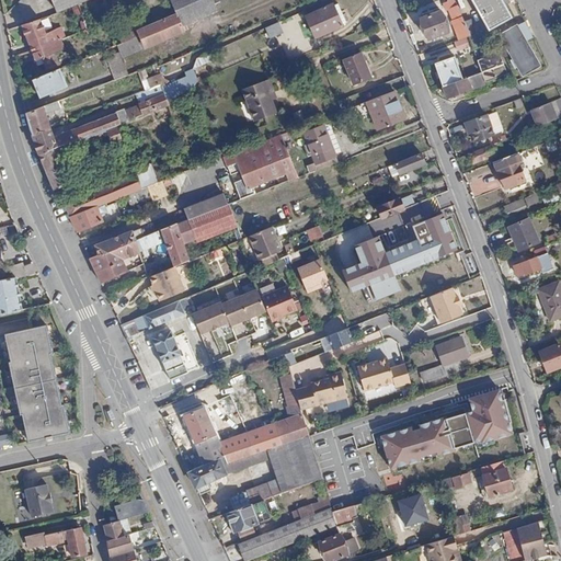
[(52,0),(57,13),(79,4),(78,3),(77,0),(52,0)]
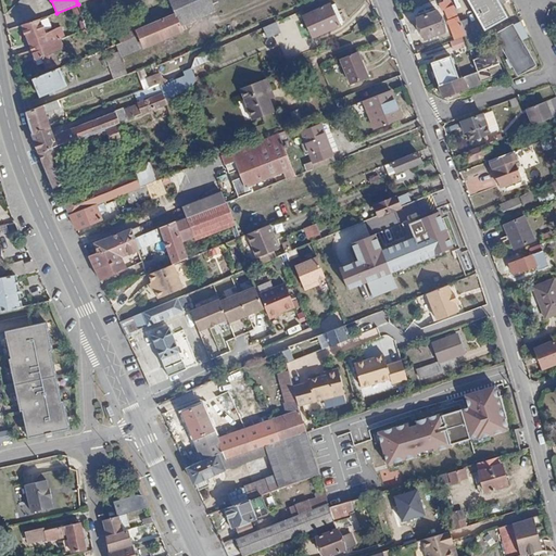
[(211,0),(169,0),(176,13),(182,26),(216,12),(211,0)]
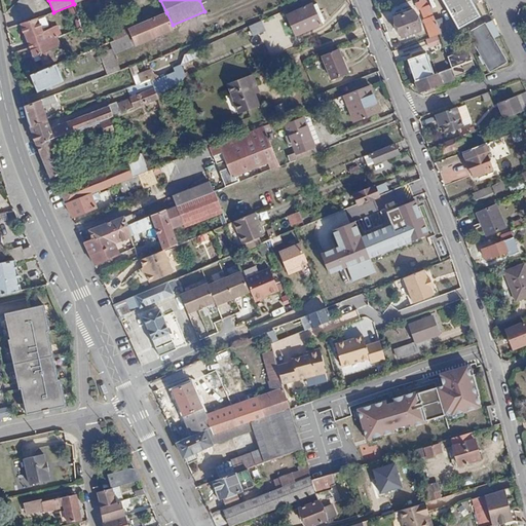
[(429,5),(427,0),(417,0),(419,4),(416,5),(418,9),(421,8),(429,5)]
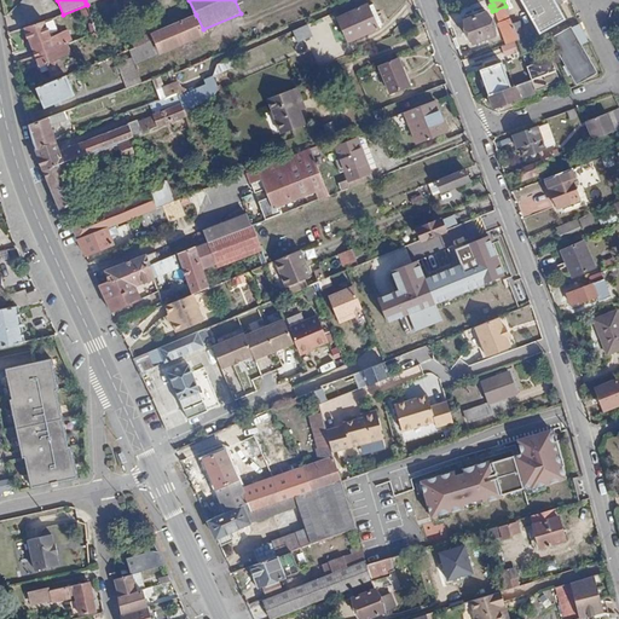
[(522,0),(541,32),(565,18),(554,0),(522,0)]
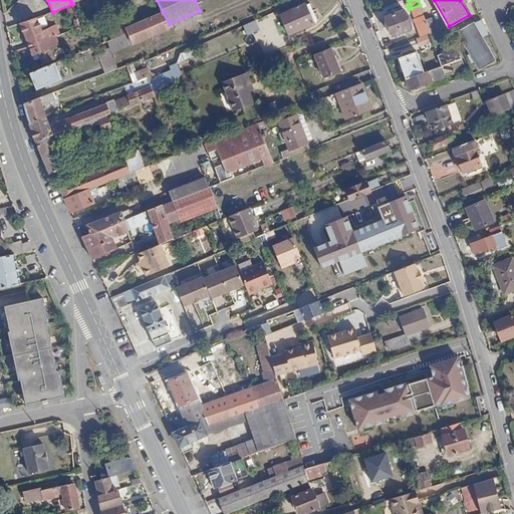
[(305,4),(281,15),(290,35),(314,24),(313,22),(316,21),(309,4),(306,5),(305,4)]
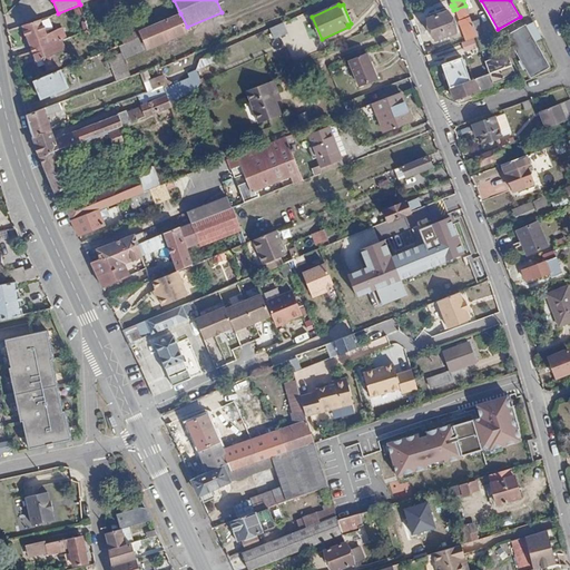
[(470,17),(465,6),(457,9),(461,20),(470,17)]
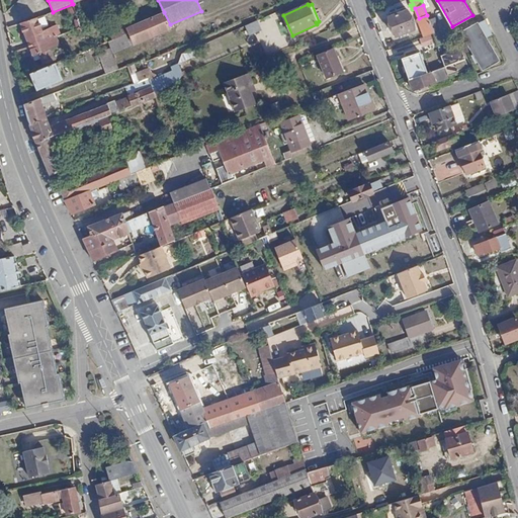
[(407,10),(390,17),(397,36),(415,29),(407,10)]
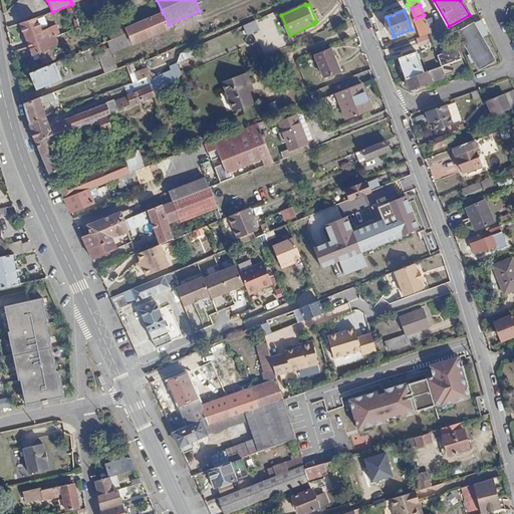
[(127,34),(133,44),(170,29),(169,24),(163,12),(125,27),(127,34)]
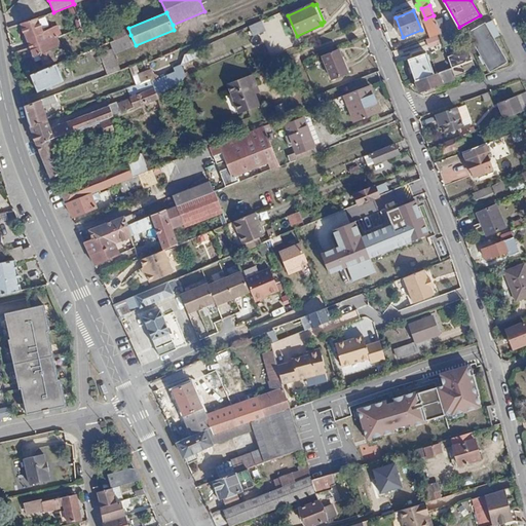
[(423,20),(430,38),(440,34),(442,33),(436,21),(434,15),(425,19),(423,20)]
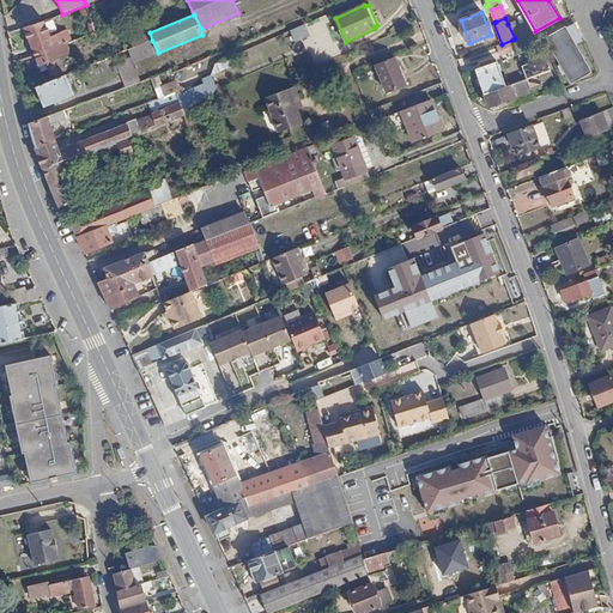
[(85,22),(91,35),(96,32),(92,19),(85,22)]
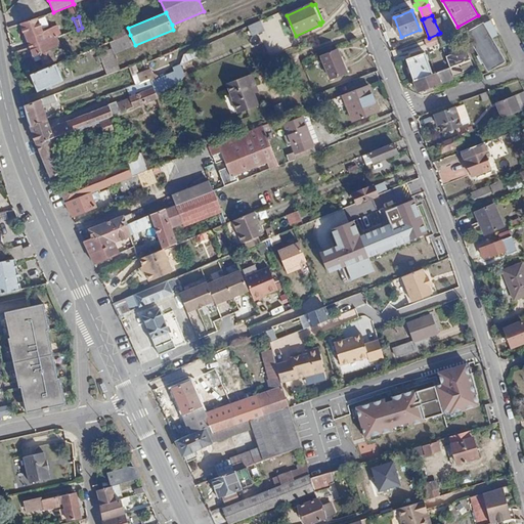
[(19,24),(26,38),(44,31),(38,17),(19,24)]
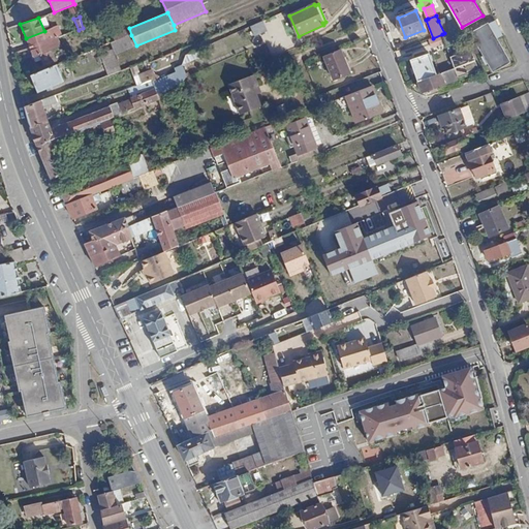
[(446,47),(455,43),(445,19),(438,21),(444,33),(442,34),(446,47)]
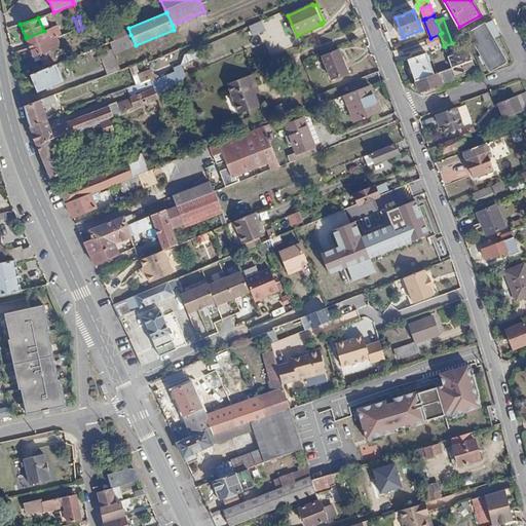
[(265,31),(261,21),(249,27),(254,37),(265,31)]
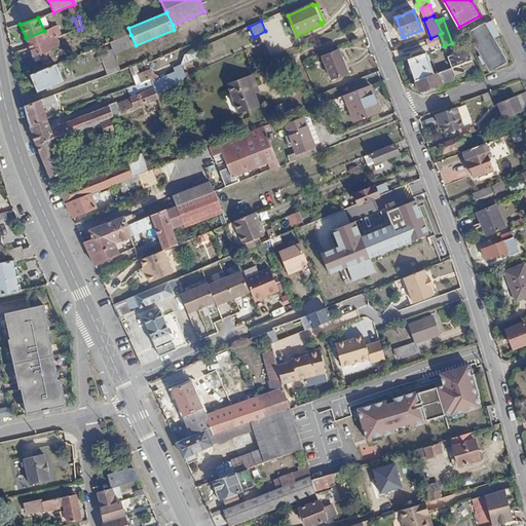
[(485,24),(470,33),(492,71),(506,61),(485,24)]
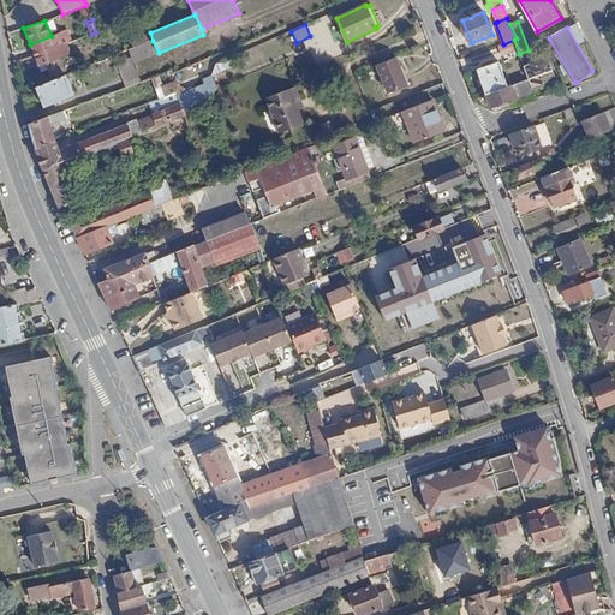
[(30,45),(35,57),(67,43),(65,36),(70,34),(69,30),(52,36),(30,45)]
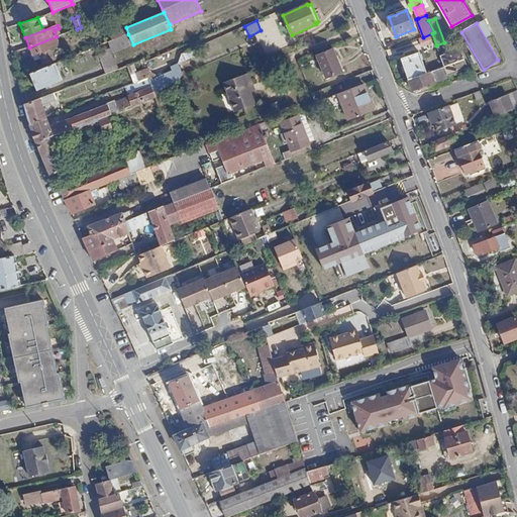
[(110,34),(112,40),(128,34),(126,27),(110,34)]
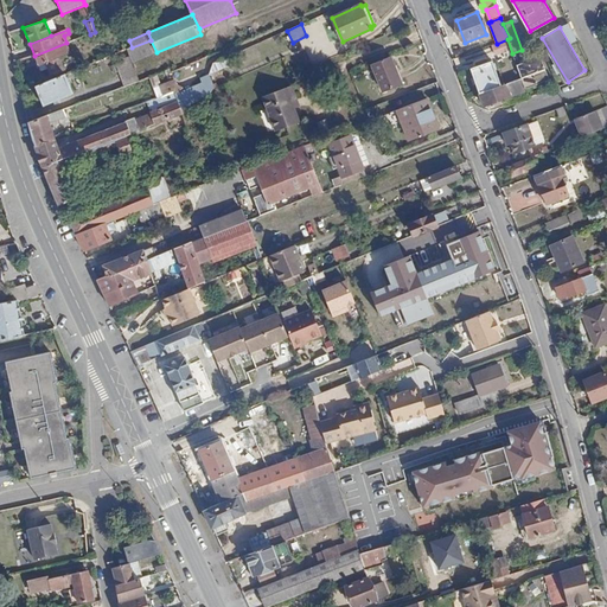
[(127,49),(129,57),(133,63),(157,52),(151,40),(132,48),(127,49)]
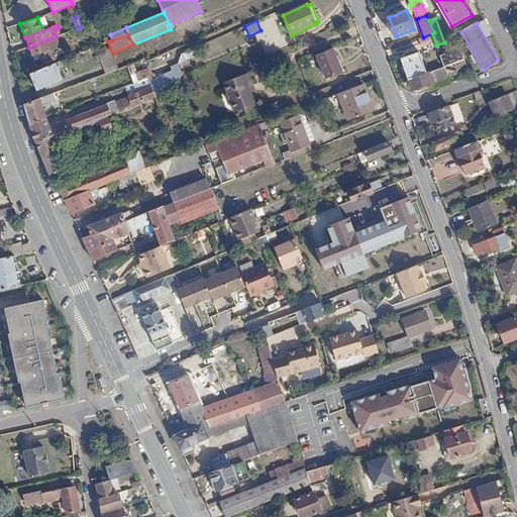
[(57,36),(29,47),(34,61),(39,59),(42,65),(56,59),(53,48),(61,45),(57,36)]
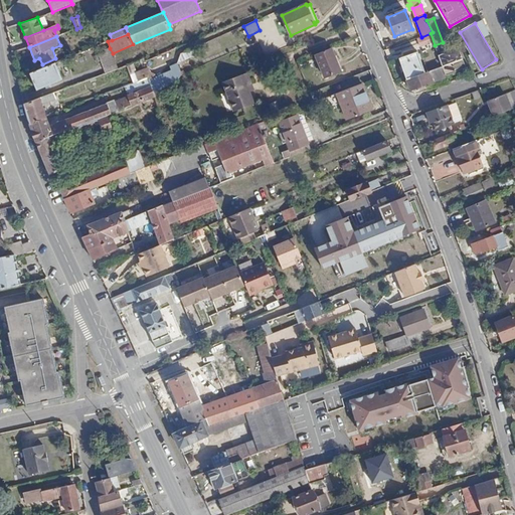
[(397,56),(416,51),(413,41),(394,46),(397,56)]
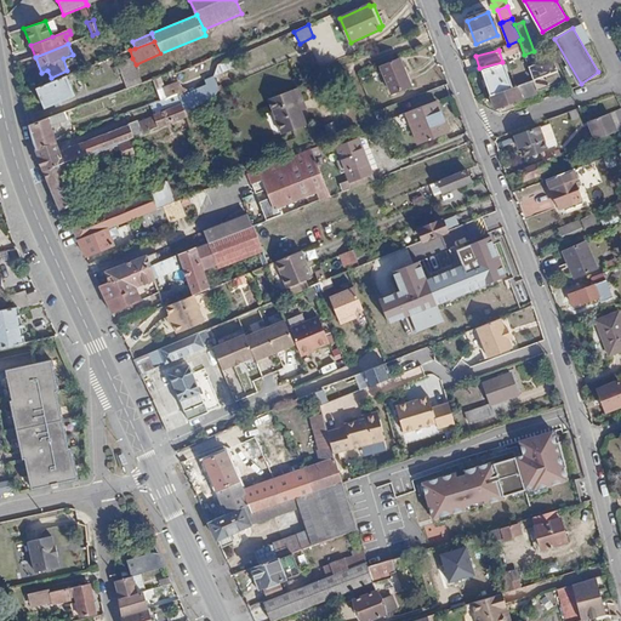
[(534,80),(537,91),(563,81),(553,57),(529,67),(534,80)]
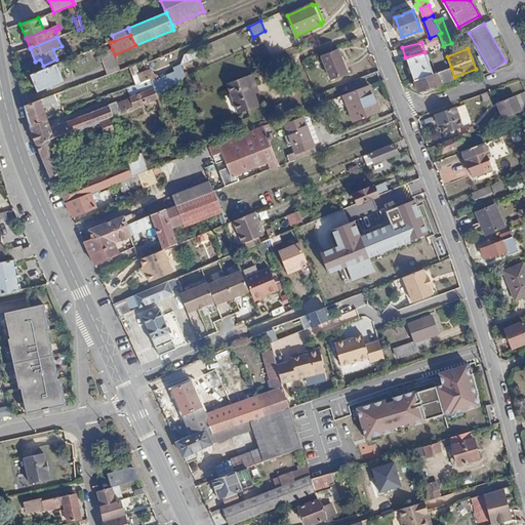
[(101,53),(109,75),(121,71),(115,54),(112,49),(101,53)]
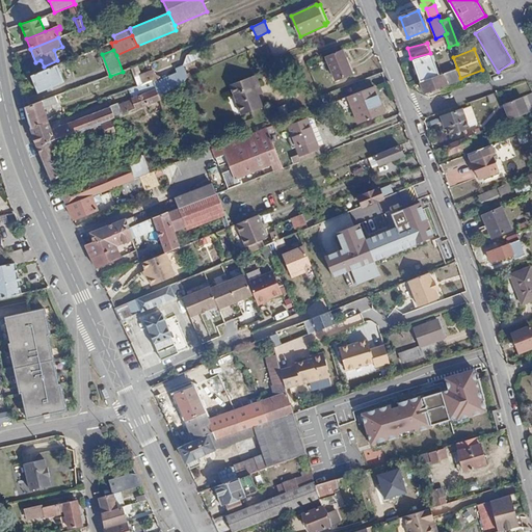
[(183,65),(184,67),(203,58),(198,50),(187,55),(183,65)]
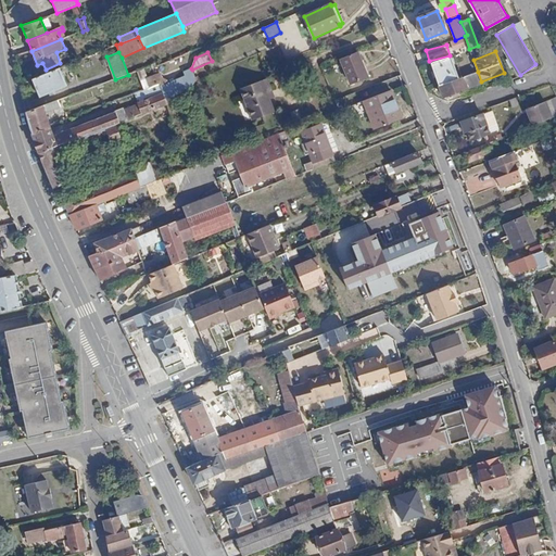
[(341,59),(351,85),(368,77),(358,52),(341,59)]
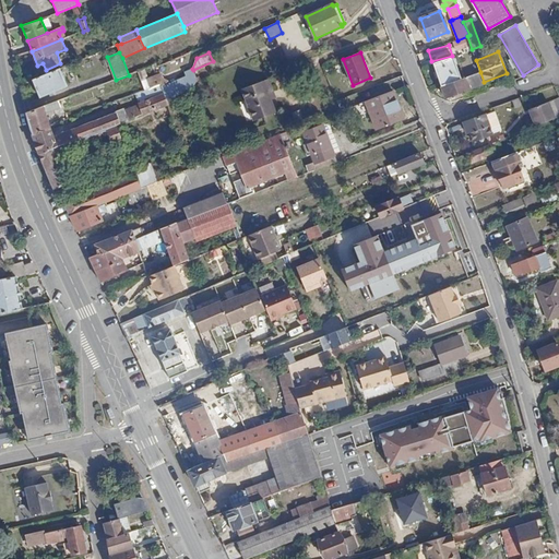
[(433,63),(442,85),(462,79),(454,56),(433,63)]
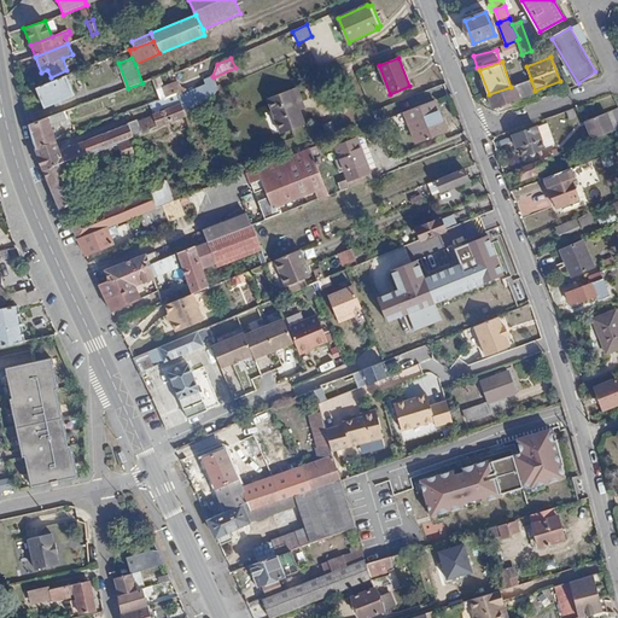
[(66,76),(36,88),(45,109),(75,95),(66,76)]
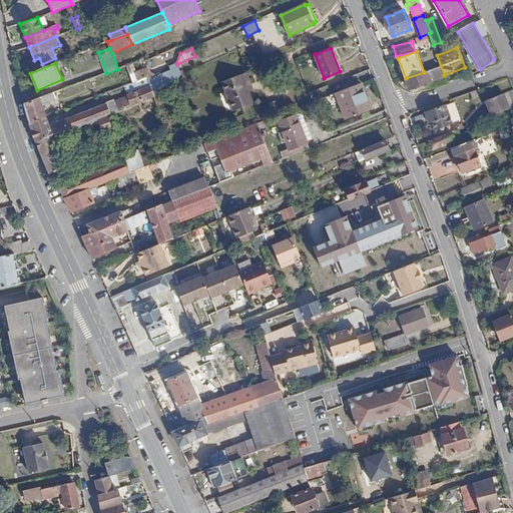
[(132,82),(133,82),(139,80),(133,63),(125,66),(132,82)]
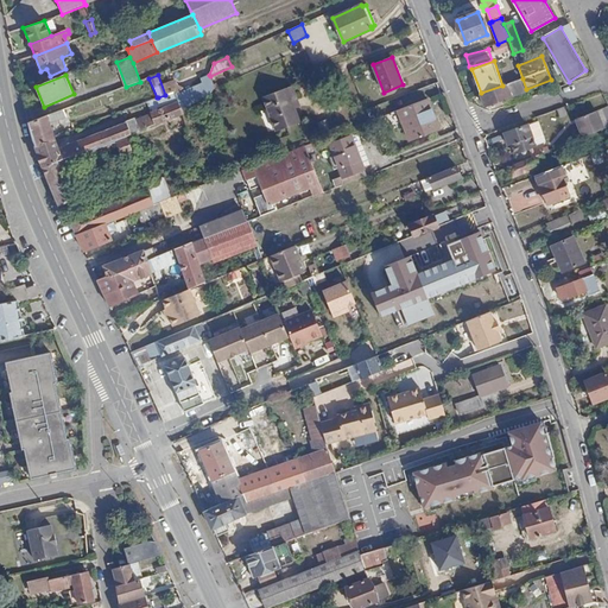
[(182,109),(209,97),(215,88),(210,76),(209,75),(201,78),(202,83),(176,94),(178,102),(182,109)]
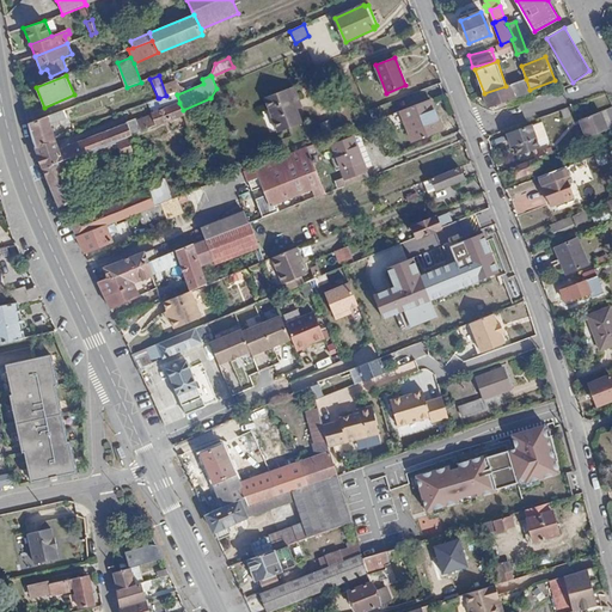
[(489,106),(531,92),(530,90),(526,79),(506,86),(484,93),(489,106)]
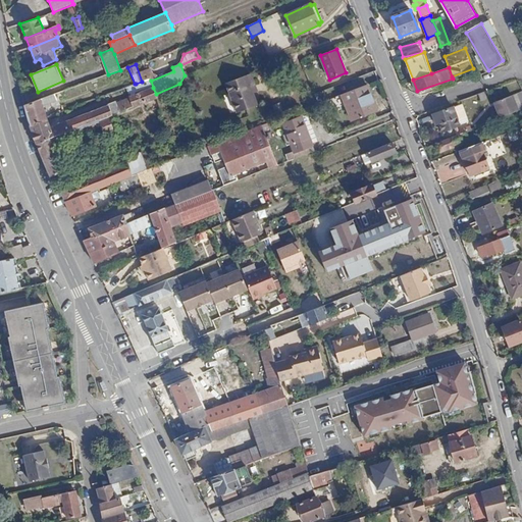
[(258,105),(254,93),(251,86),(255,84),(252,73),(225,84),(237,113),(258,105)]
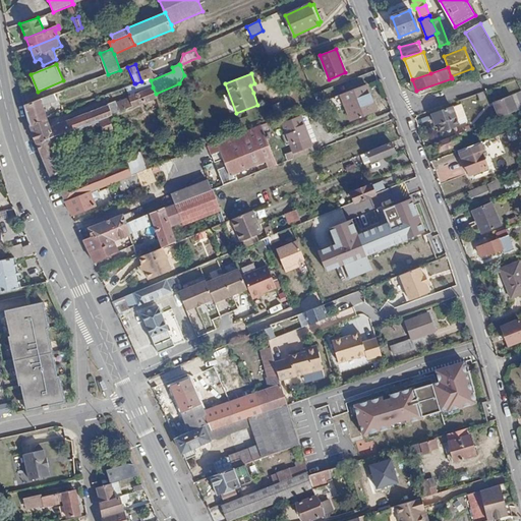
[(139,93),(153,88),(151,80),(150,78),(141,81),(135,83),(139,93)]
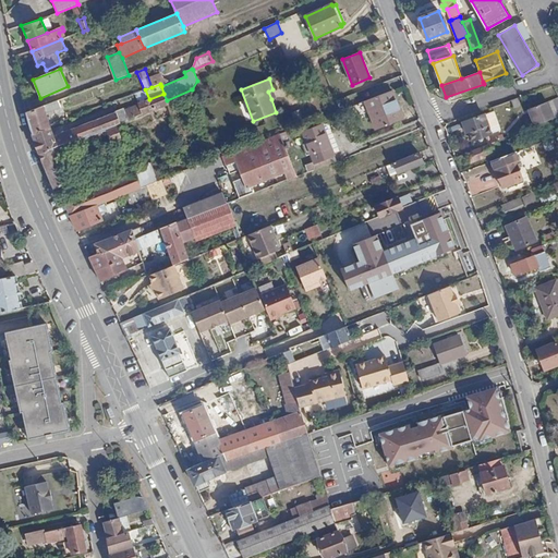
[(392,92),(365,101),(376,130),(403,119),(392,92)]
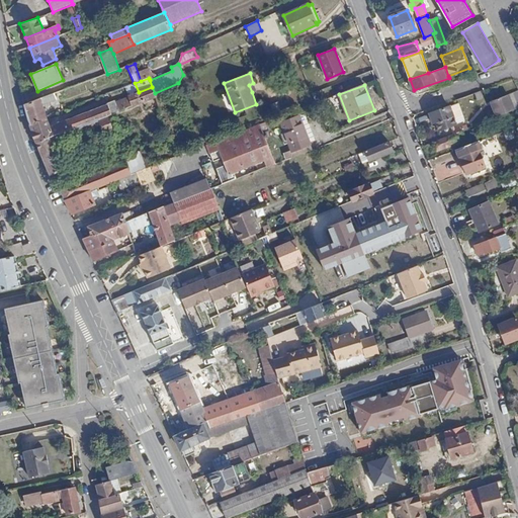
[(132,107),(156,97),(155,93),(152,87),(139,92),(108,104),(111,113),(132,105),(132,107)]
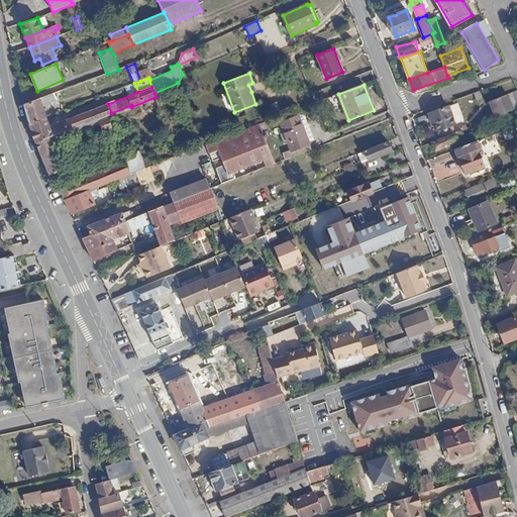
[(494,117),(512,110),(506,95),(489,102),(494,117)]
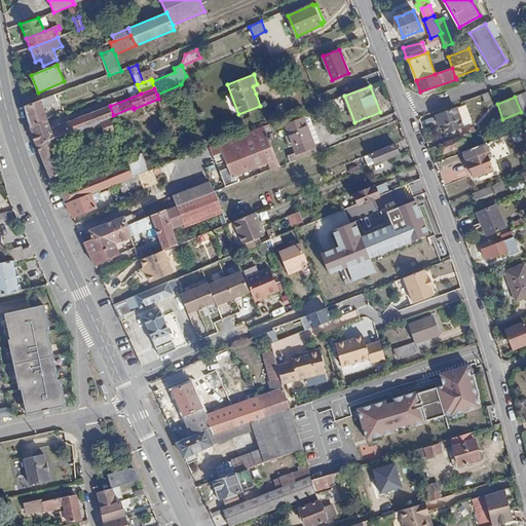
[(29,122),(31,126),(48,121),(48,119),(42,100),(25,106),(29,122)]
